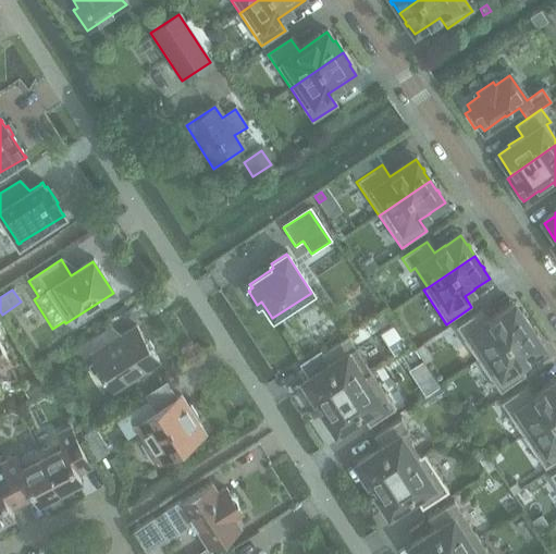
[(481,311),(455,329),(478,361),(529,327),(522,317),(523,317),(521,314),(520,315),(514,305),(498,316),(498,315),(489,322),(481,311)]
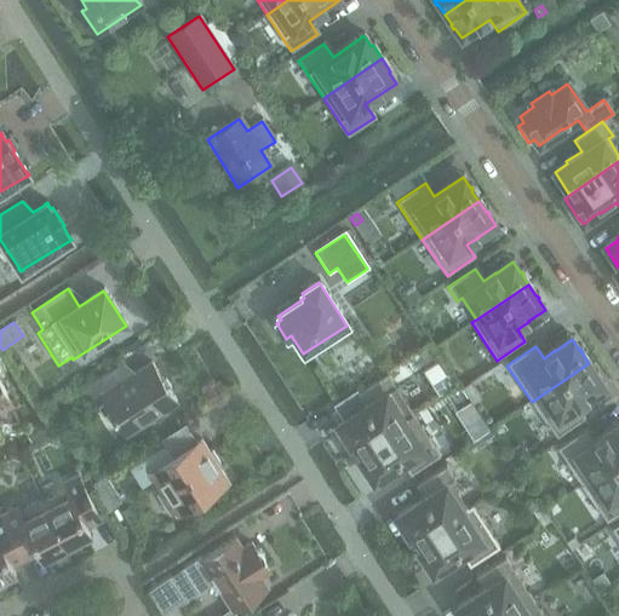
[(597,373),(596,374),(589,363),(532,402),(556,438),(584,419),(577,407),(588,399),(605,387),(597,376),(599,376),(597,373)]
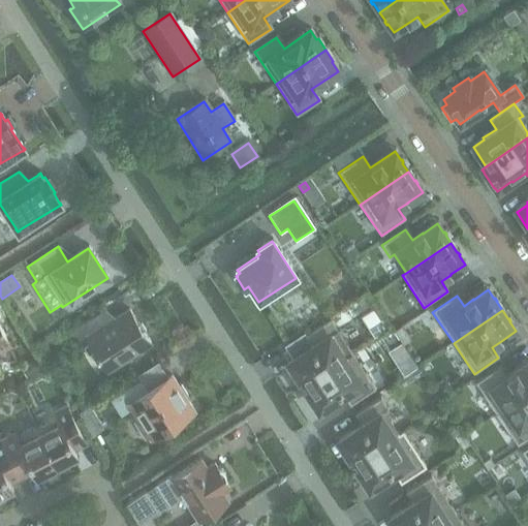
[(125,365),(125,361),(151,344),(129,311),(111,323),(103,312),(73,332),(89,356),(96,350),(109,370),(106,372),(107,373),(114,369),(118,369),(125,365)]
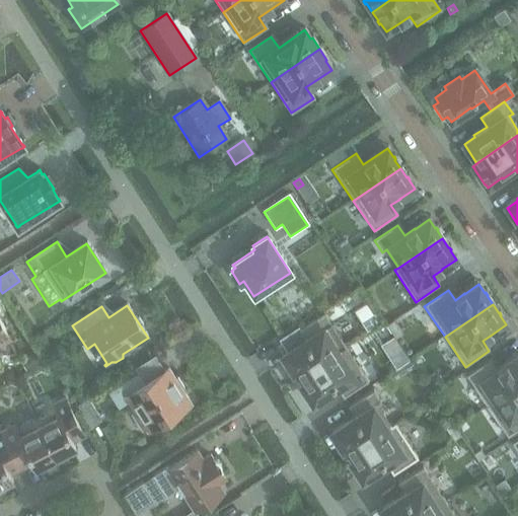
[(293,373),(296,371),(300,378),(346,349),(323,314),(299,330),(305,342),(282,357),(283,359),(291,371),(293,373)]
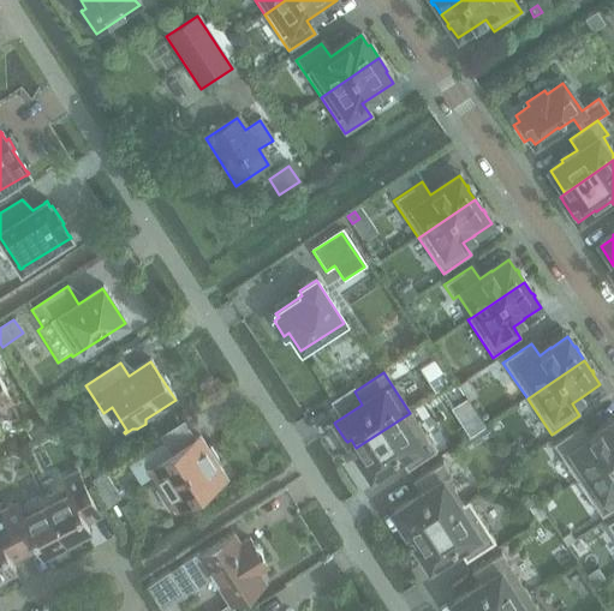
[(0,409),(12,403),(0,381),(0,409)]
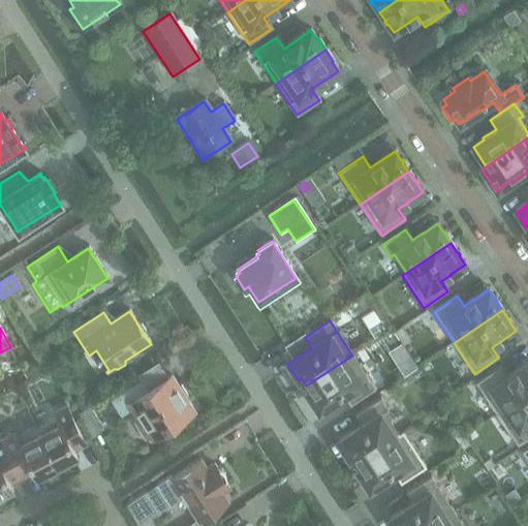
[(401,328),(393,333),(402,347),(410,342),(401,328)]
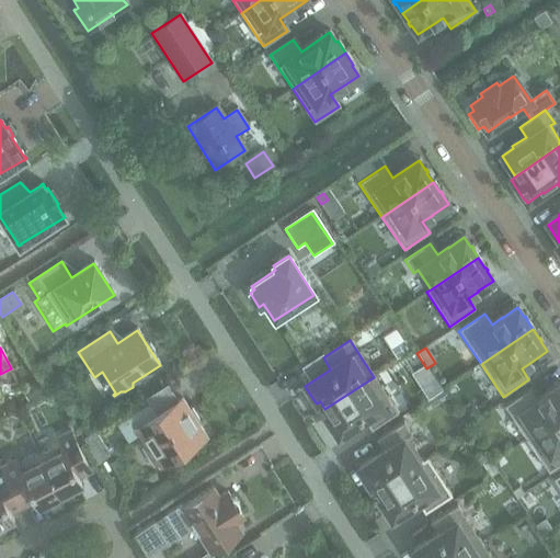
[(46,364),(36,371),(43,380),(53,374),(46,364)]
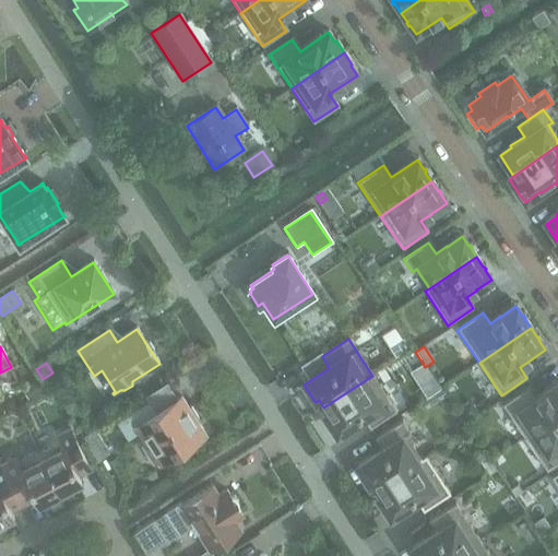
[(369,429),(396,413),(372,376),(323,407),(328,415),(325,417),(327,420),(334,433),(335,433),(336,435),(348,427),(348,428),(359,421),(363,418),(369,429)]
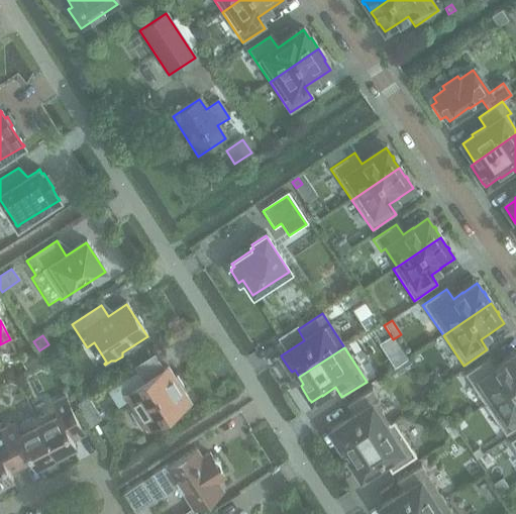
[(21,360),(27,373),(42,365),(36,352),(21,360)]
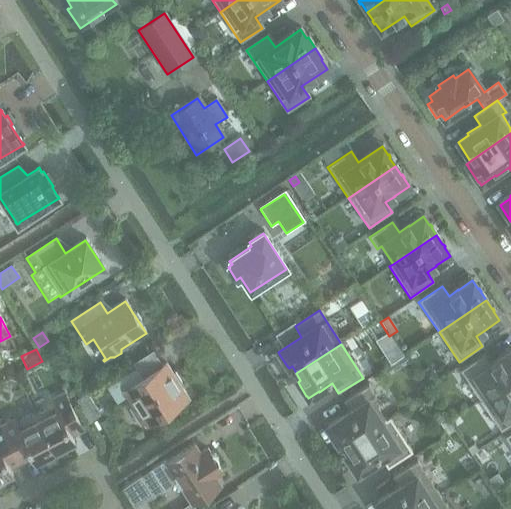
[(483,356),(460,372),(480,402),(510,380),(510,351),(499,360),(499,359),(490,366),(483,356)]
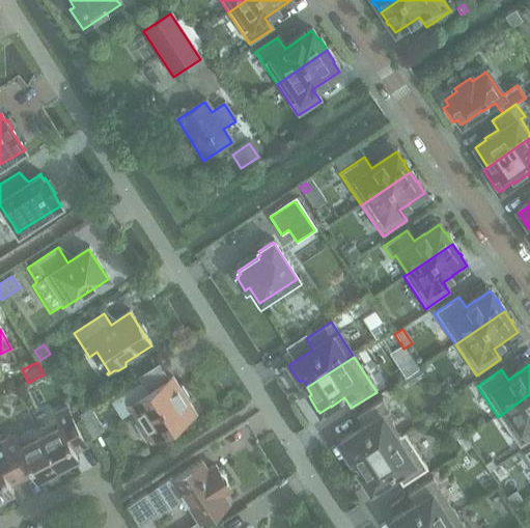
[(172,379),(147,394),(140,384),(111,403),(120,418),(131,411),(138,422),(135,424),(145,442),(149,439),(150,441),(194,413),(172,379)]
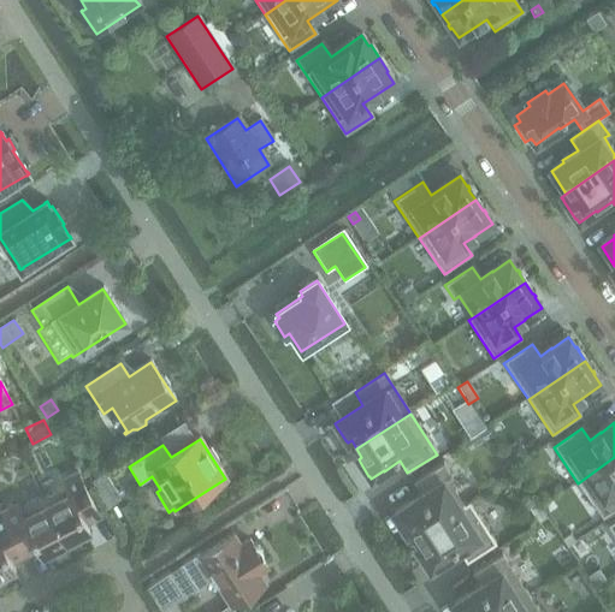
[(526,457),(518,445),(506,452),(514,464),(526,457)]
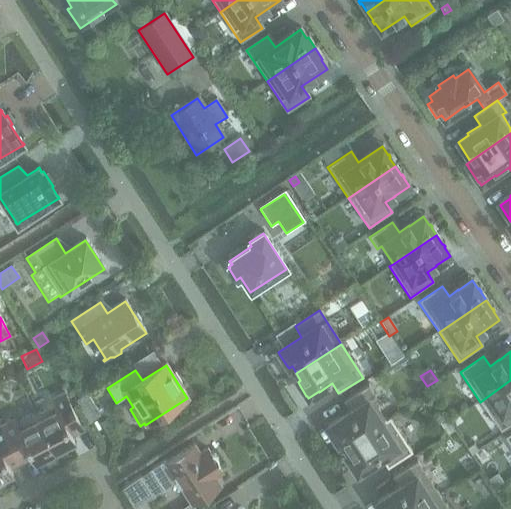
[(510,380),(480,402),(500,432),(510,424),(510,380)]
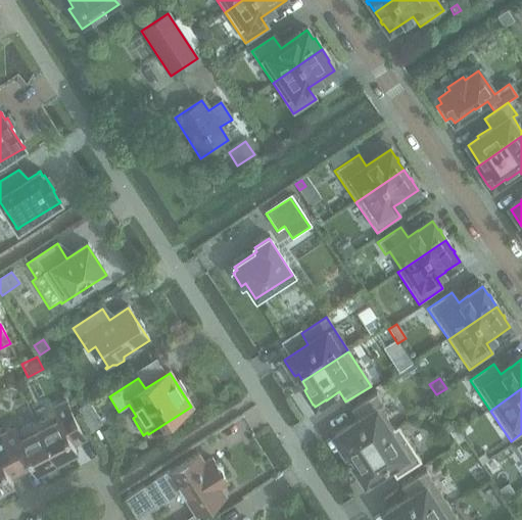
[(398,429),(397,427),(393,430),(379,409),(383,407),(376,394),(351,411),(358,422),(354,423),(344,430),(334,437),(335,439),(343,452),(345,454),(348,452),(352,459),(398,429)]
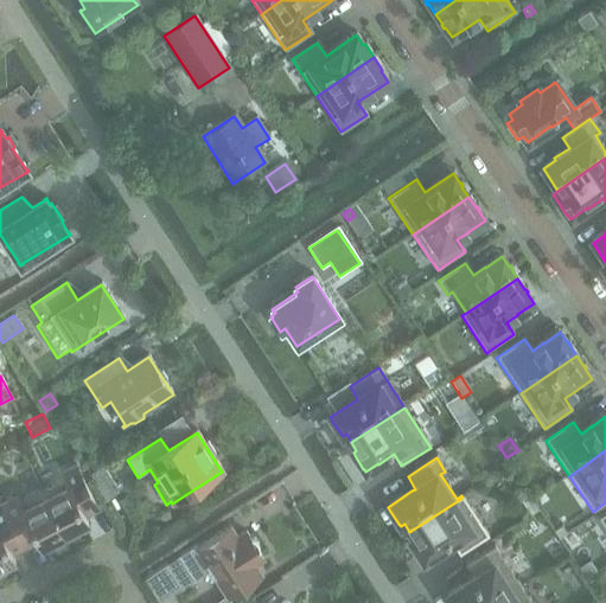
[(62,482),(42,492),(68,541),(74,539),(78,536),(83,531),(81,527),(88,524),(84,518),(99,511),(76,467),(58,476),(62,482)]
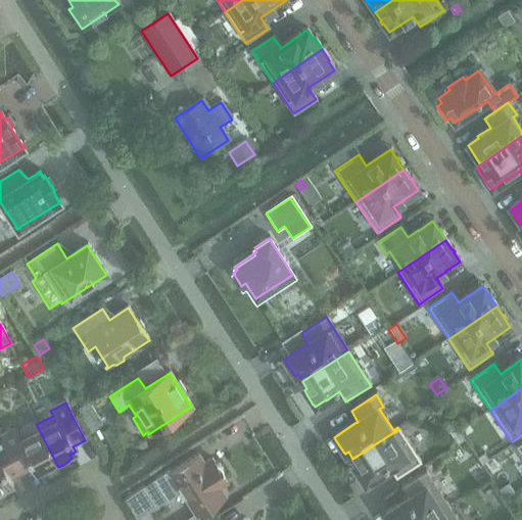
[(88,404),(78,410),(89,434),(102,425),(88,404)]
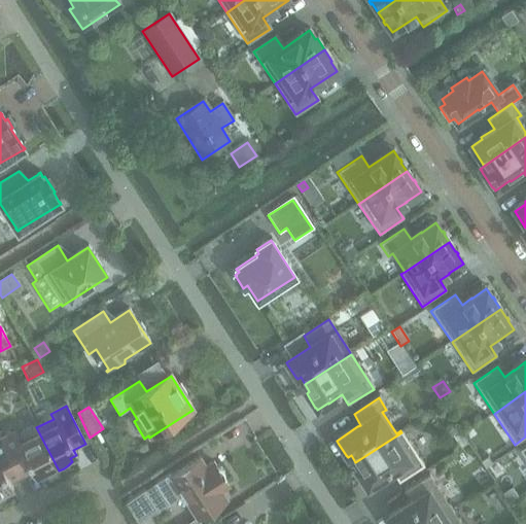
[(36,427),(18,438),(15,432),(2,440),(22,477),(33,472),(36,477),(42,473),(43,477),(48,476),(54,474),(59,470),(36,427)]
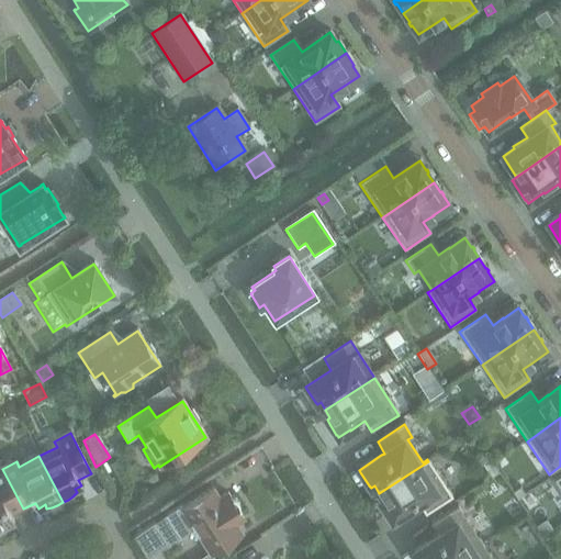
[(498,473),(489,459),(481,464),(491,479),(498,473)]
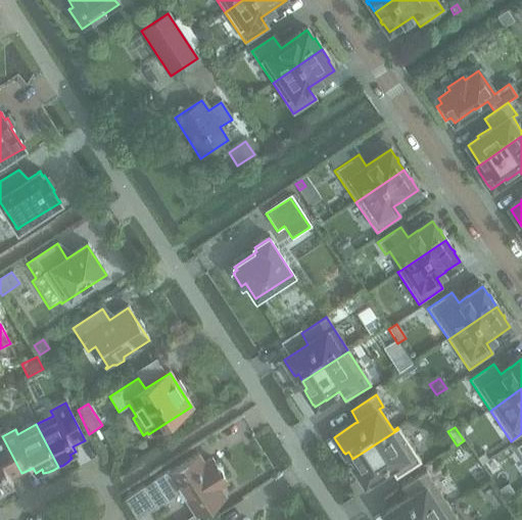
[(395,479),(420,463),(398,429),(352,459),(357,466),(353,468),(356,470),(354,470),(363,482),(374,475),(374,476),(384,469),(387,467),(395,479)]
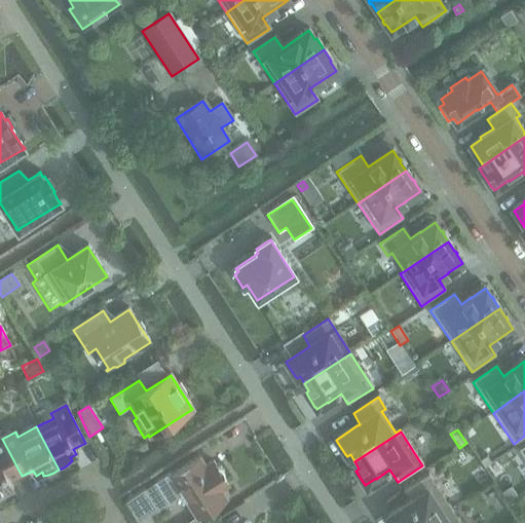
[(0,500),(5,497),(9,493),(6,490),(12,487),(10,482),(22,476),(2,439),(0,440),(0,500)]
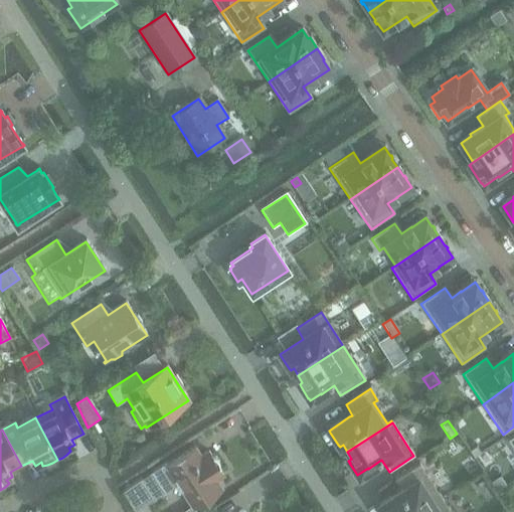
[(481,455),(476,447),(469,452),(474,460),(481,455)]
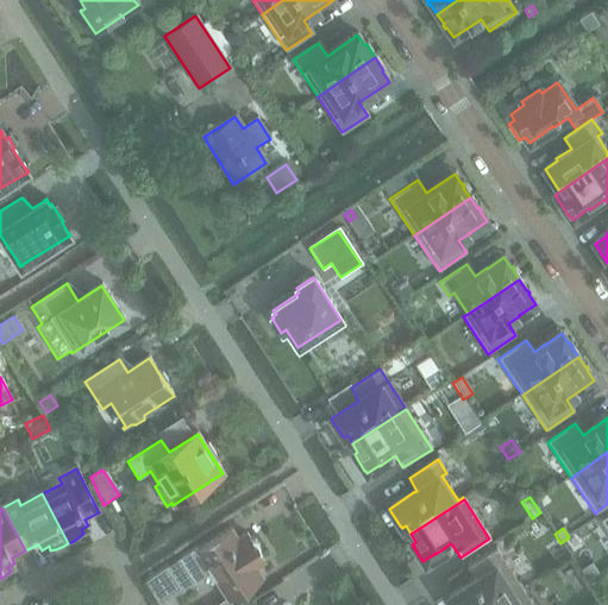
[(259,556),(259,552),(257,547),(255,543),(250,541),(246,536),(237,542),(230,531),(199,552),(196,549),(179,560),(194,585),(212,574),(229,600),(261,579),(255,568),(263,562),(259,556)]
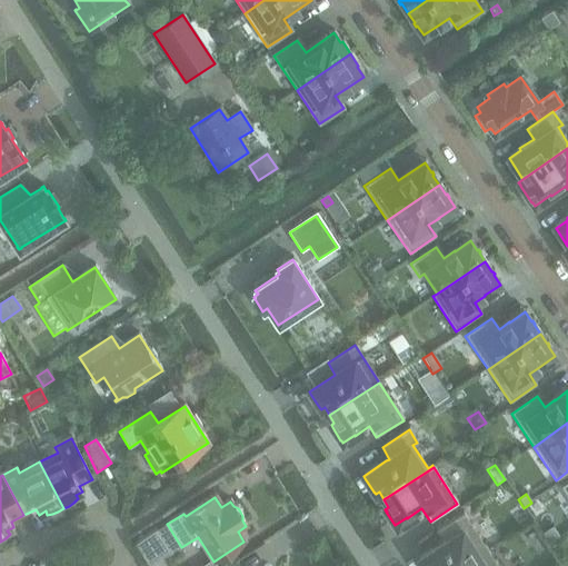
[(465,565),(488,552),(464,514),(436,532),(444,544),(440,545),(429,553),(418,560),(419,563),(420,565),(465,565)]
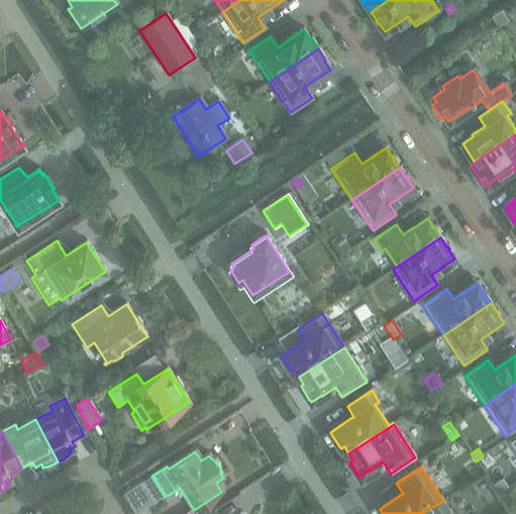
[(502,480),(493,486),(499,494),(508,489),(502,480)]
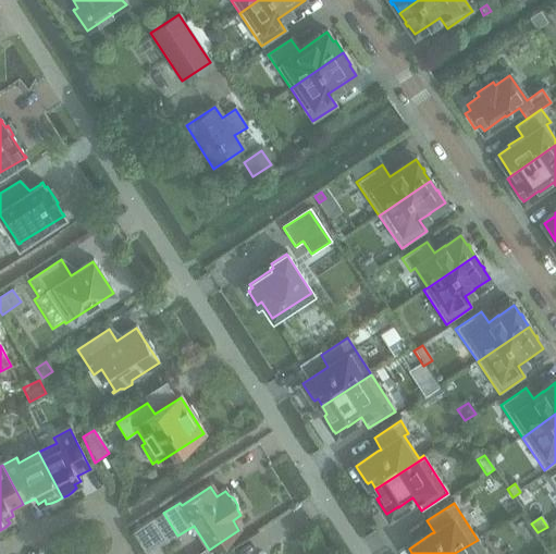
[(153,520),(134,533),(145,551),(164,539),(153,520)]
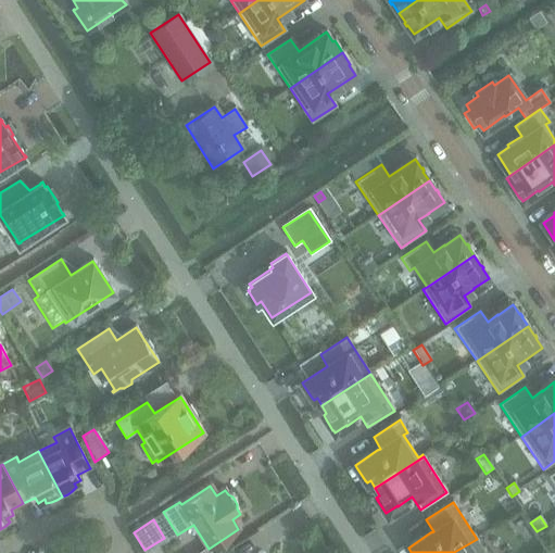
[(486,552),(477,539),(454,552),(486,552)]
